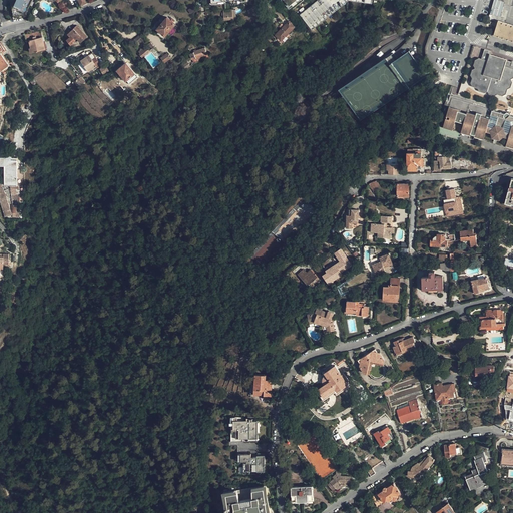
[(20,0),(16,1),(11,2),(14,15),(25,12),(30,0),(20,0)]
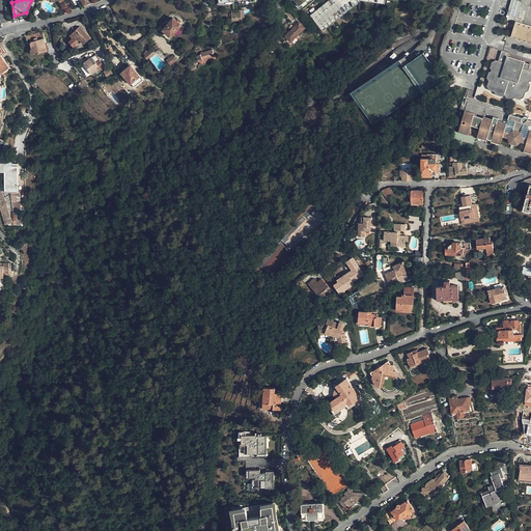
[(290,0),(298,9),(310,0),(290,0)]
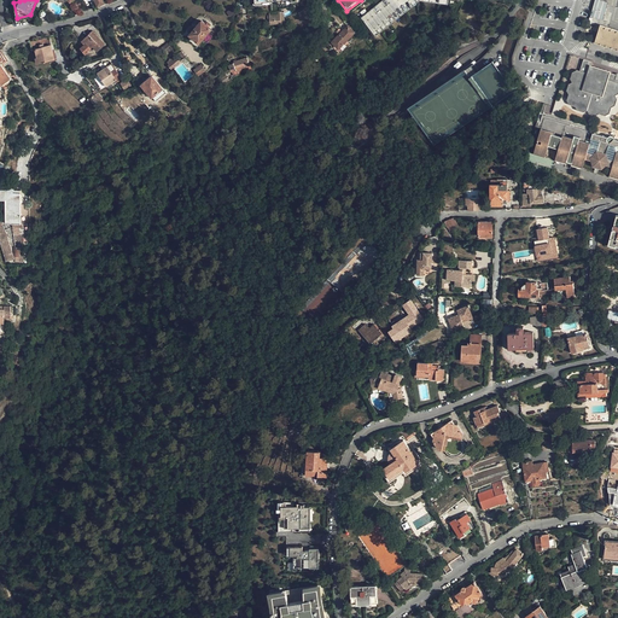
[(458,0),(383,0),(361,18),(375,36),(419,1),(447,6),(448,3),(458,4),(458,0)]
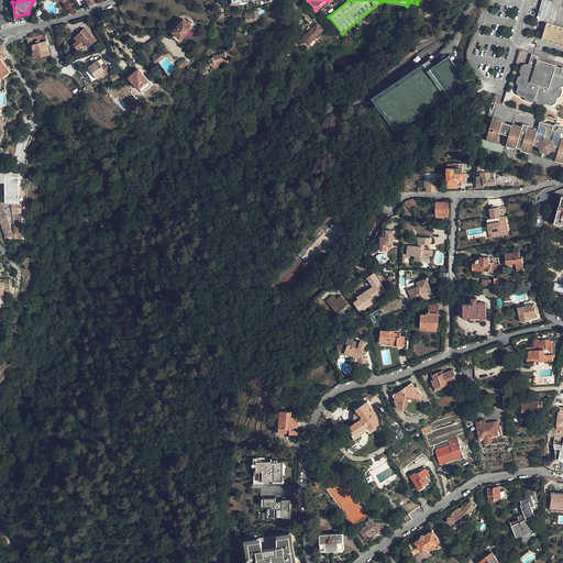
[(550,18),(552,1),(545,0),(540,0),(539,17),(550,18)]
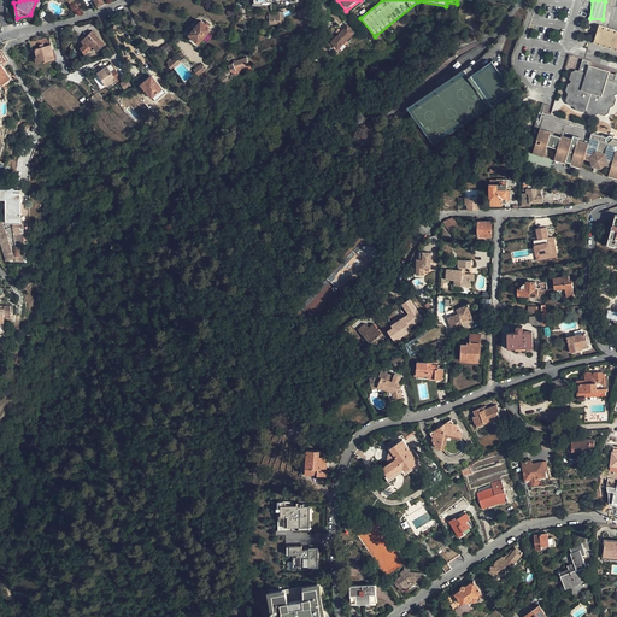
[(283,13),(281,13),(281,22),(270,22),(270,25),(287,24),(283,13)]
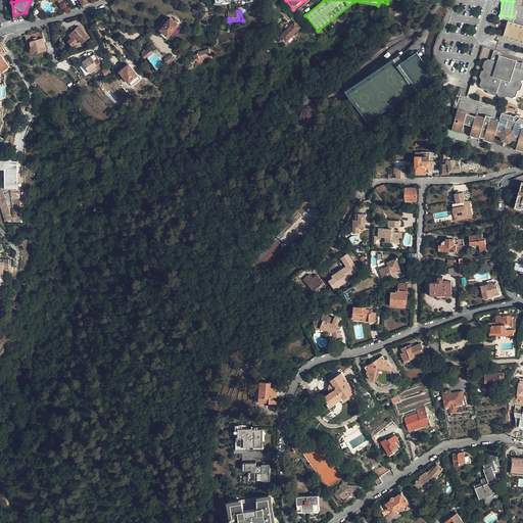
[(165,21),(163,22),(162,21),(158,27),(169,36),(179,25),(171,17),(167,22),(165,21)]
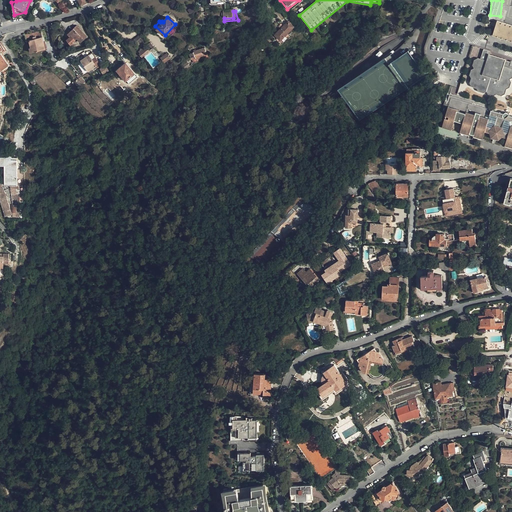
[(292,24),(290,23),(288,21),(283,26),(282,27),(281,29),(275,34),(281,40),(293,26),(292,24)]
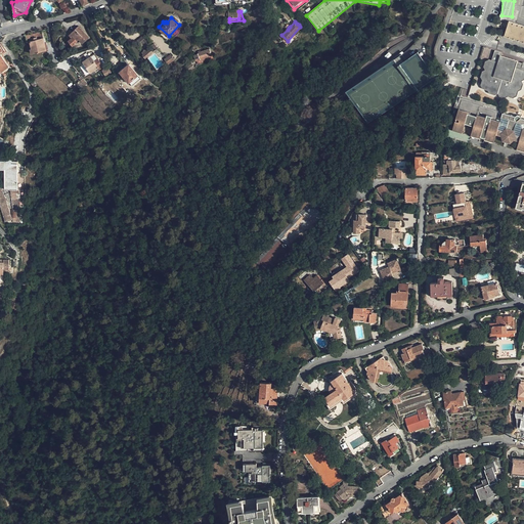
[(523,27),(509,23),(508,26),(507,30),(506,32),(505,36),(523,42),(523,27)]
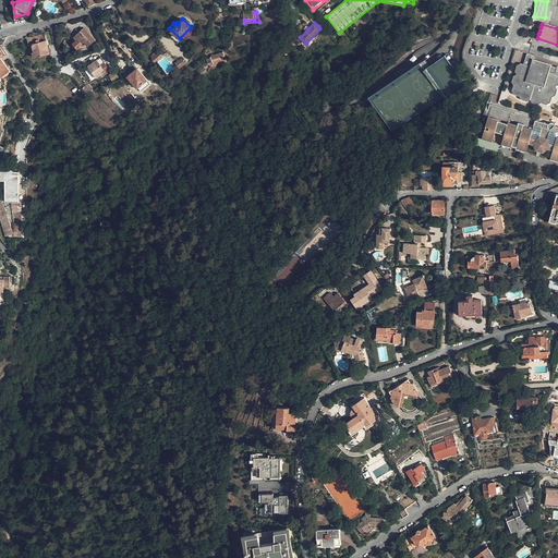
[(80,46),(83,41),(88,46),(95,40),(83,27),(73,37),(75,40),(72,44),(77,49),(80,47),(80,46)]
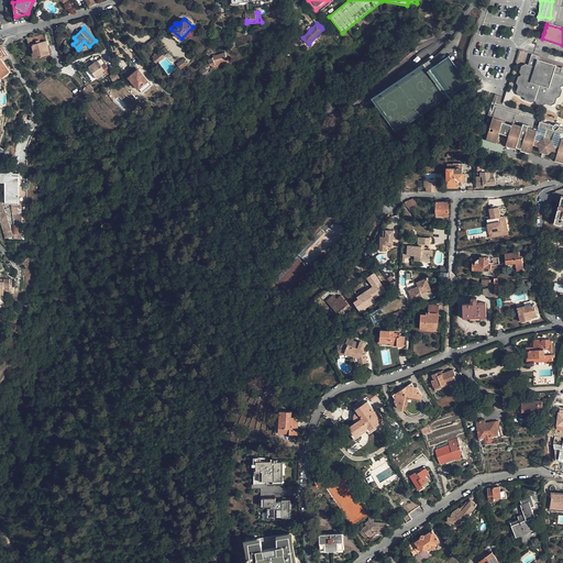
[(44,34),(28,37),(30,45),(32,44),(34,52),(33,52),(34,57),(50,54),(44,34)]
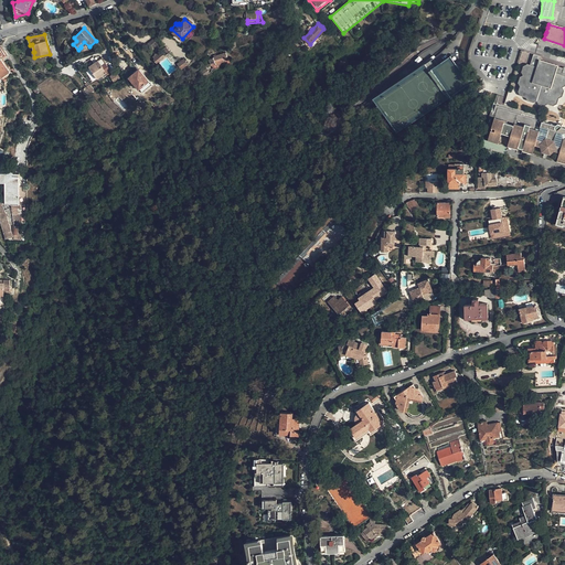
[(151,49),(158,46),(155,40),(148,42),(151,49)]
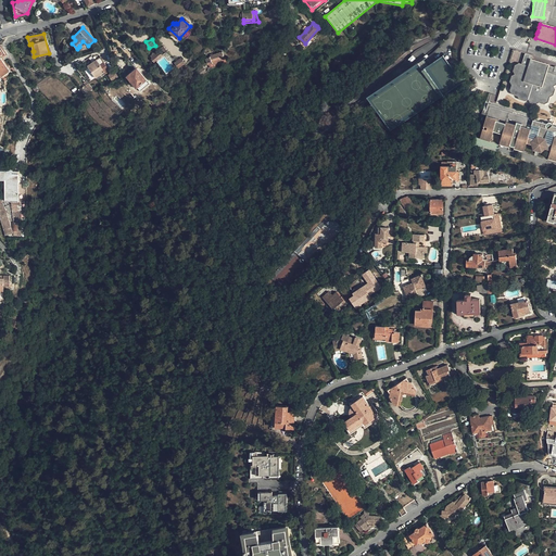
[(0,76),(2,76),(10,70),(1,59),(3,55),(2,53),(0,49),(0,81),(2,81),(3,81),(0,76)]
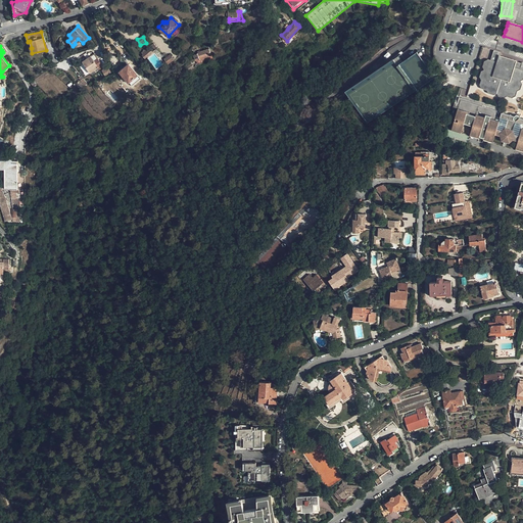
[(143,54),(142,55),(145,58),(153,52),(150,48),(148,49),(147,48),(142,53),(143,54)]
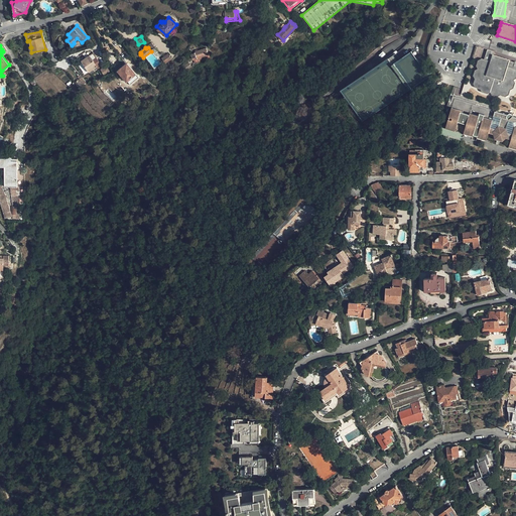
[(195,59),(209,53),(207,47),(198,50),(191,54),(195,59)]
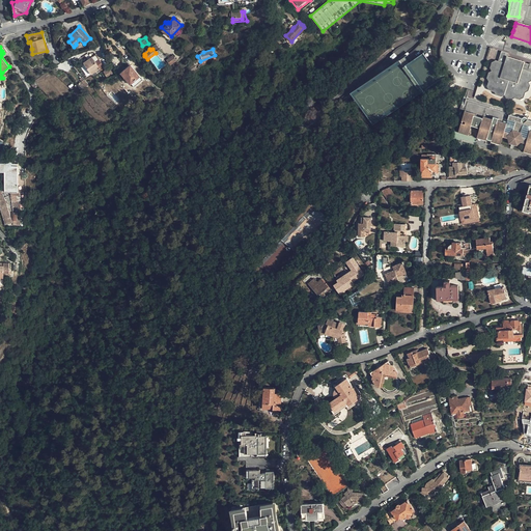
[(422,49),(415,53),(423,56),(427,58),(422,49)]
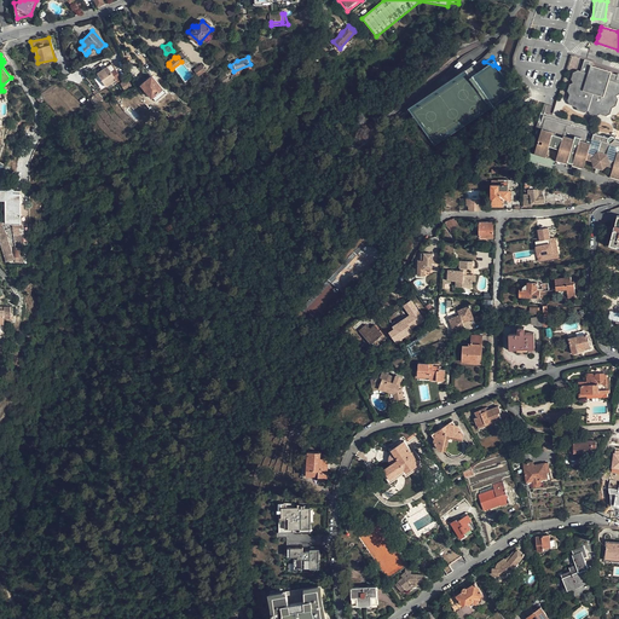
[(618,93),(618,92),(618,84),(608,81),(609,77),(618,80),(618,74),(618,75),(611,73),(591,65),(593,62),(584,59),(580,71),(578,71),(573,73),(572,79),(574,82),(570,85),(568,91),(571,94),(568,100),(571,104),(577,106),(578,110),(584,111),(588,110),(590,114),(596,115),(600,114),(606,115),(609,114),(612,108),(615,105),(617,99),(615,96),(618,93)]
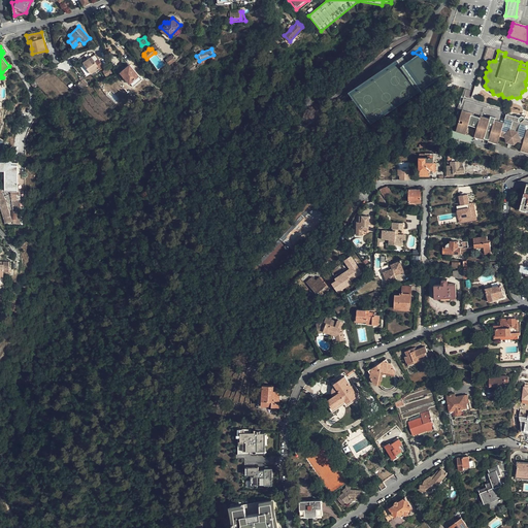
[(405,57),(403,53),(353,85),(374,119),(438,78),(425,58),(421,56),(413,53),(405,57)]
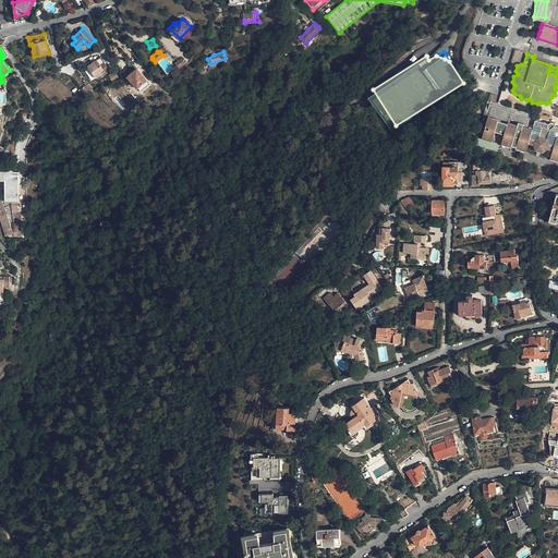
[(182,58),(176,63),(179,68),(185,63),(182,58)]
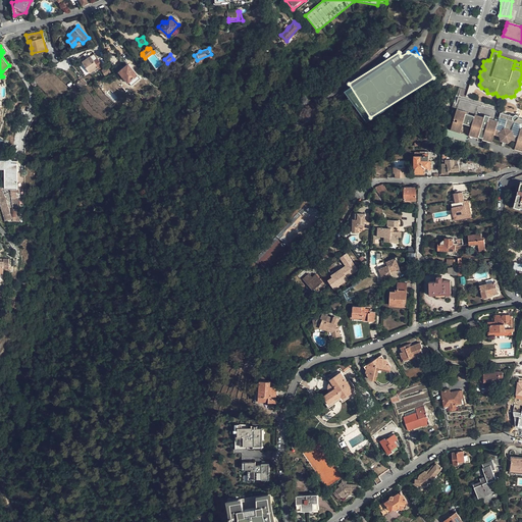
[(90,56),(89,56),(86,58),(83,61),(90,72),(94,70),(99,66),(101,65),(97,58),(94,60),(90,56)]
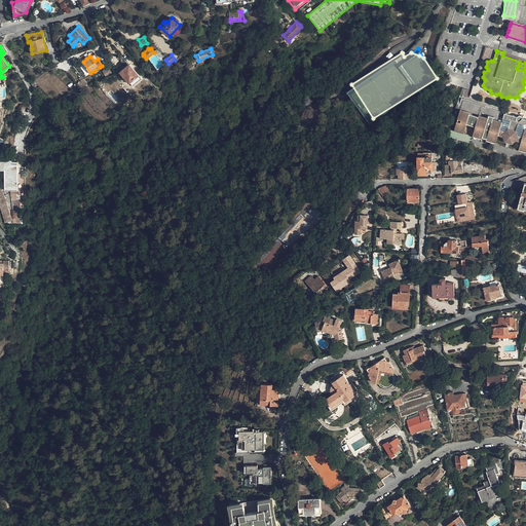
[(129,65),(120,72),(129,82),(138,75),(129,65)]
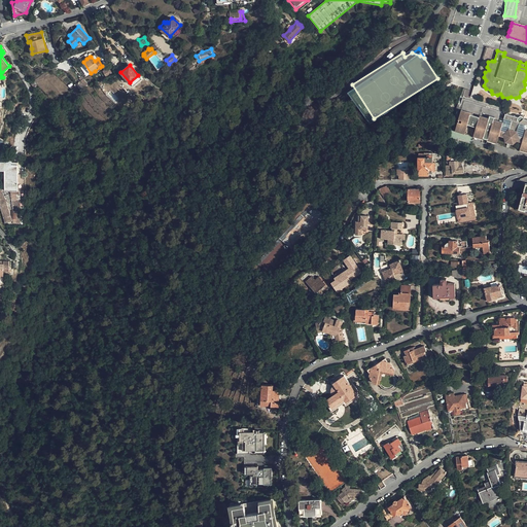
[(109,67),(103,71),(107,77),(113,74),(109,67)]
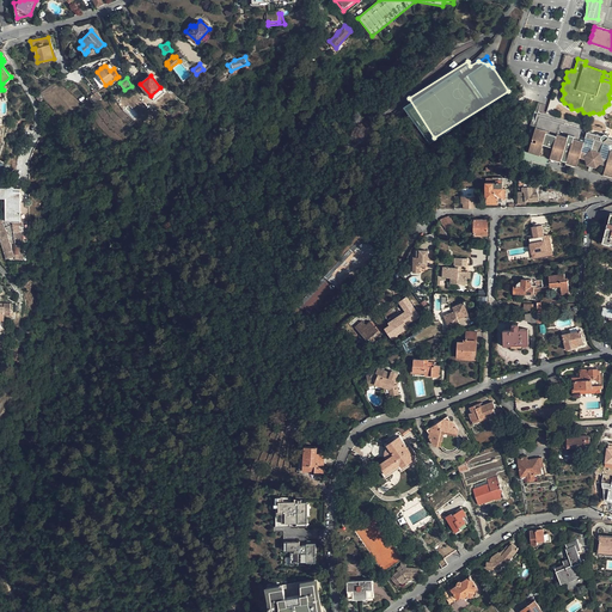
[(611,151),(610,146),(611,145),(611,140),(607,140),(609,138),(607,136),(606,135),(605,135),(604,135),(603,138),(588,134),(585,142),(574,139),(574,135),(570,134),(569,138),(558,134),(557,135),(546,132),(548,130),(536,127),(528,152),(539,155),(543,146),(554,148),(550,159),(577,167),(580,158),(586,160),(586,166),(595,169),(600,165),(606,166),(604,176),(611,178),(611,151)]
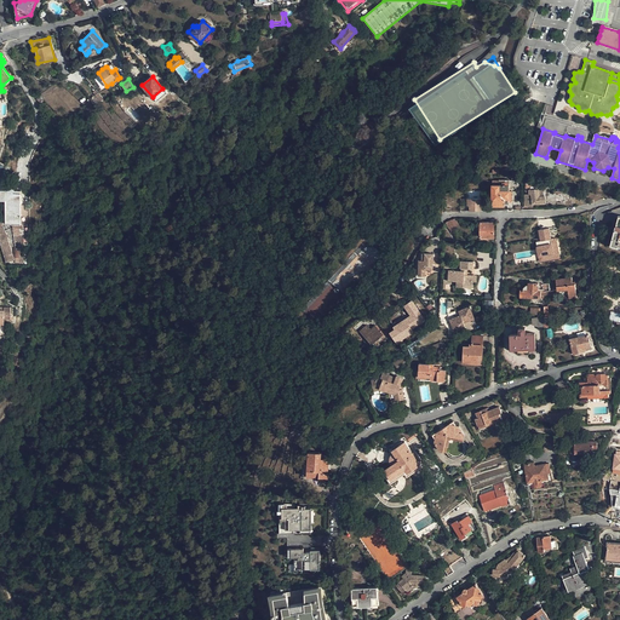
[(505,200),(505,204),(509,204),(509,202),(509,193),(509,184),(507,184),(507,179),(499,179),(499,181),(493,181),(492,200),(505,200)]
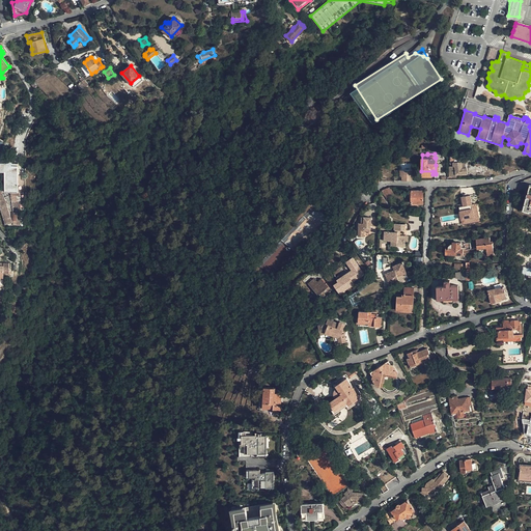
[(451,175),(467,174),(467,163),(462,163),(462,156),(449,156),(450,165),(454,164),(454,166),(453,166),(453,167),(452,167),(452,169),(450,169),(451,175)]
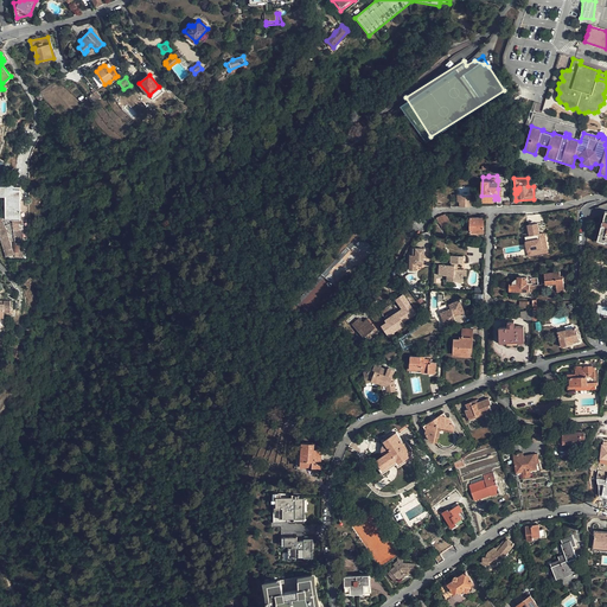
[(13,186),(13,183),(5,183),(5,187),(0,186),(0,238),(6,256),(14,254),(7,231),(0,213),(0,196),(5,197),(5,219),(12,219),(12,225),(13,227),(16,257),(24,257),(24,223),(20,217),(20,186),(13,186)]
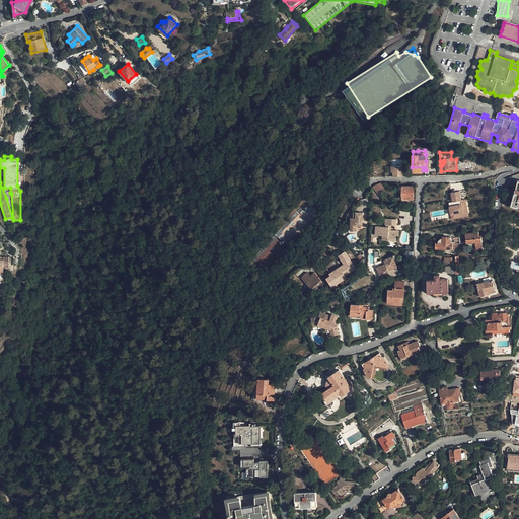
[(399,176),(402,176),(402,171),(405,171),(405,164),(402,164),(402,166),(390,166),(390,172),(392,172),(392,176),(399,176)]
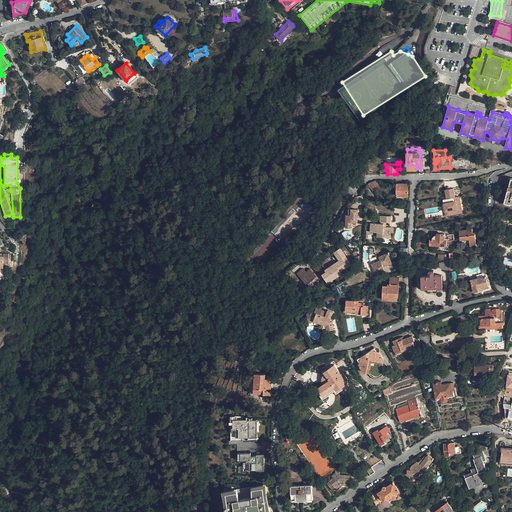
[(511,178),(506,199),(501,197),(500,201),(511,204),(511,178)]
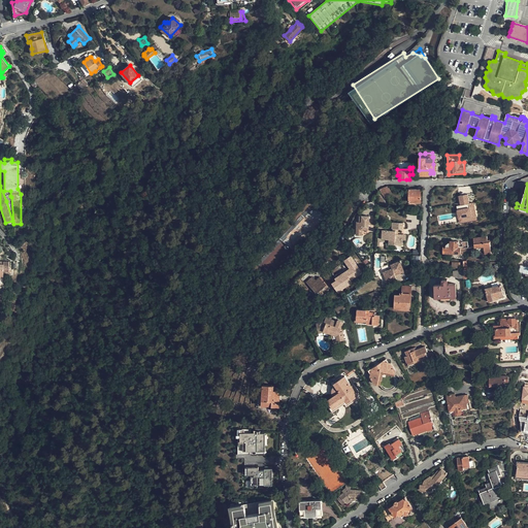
[(384,188),(380,189),(385,198),(388,197),(388,193),(384,188)]
